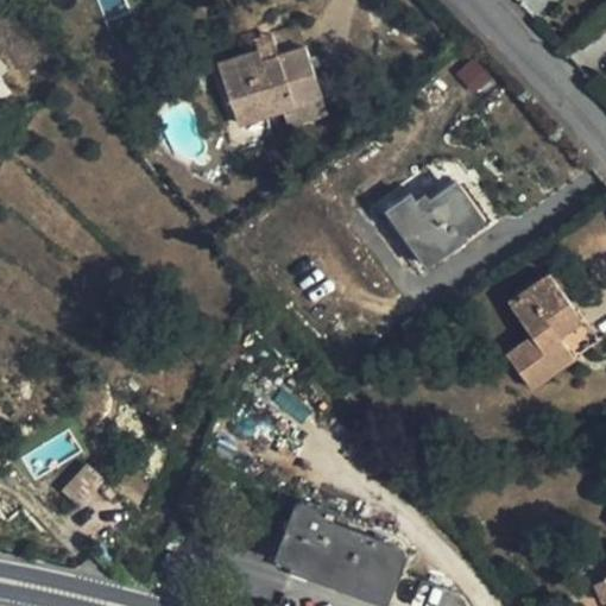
[(278,55),(304,46),(300,27),(271,36),(278,55)]
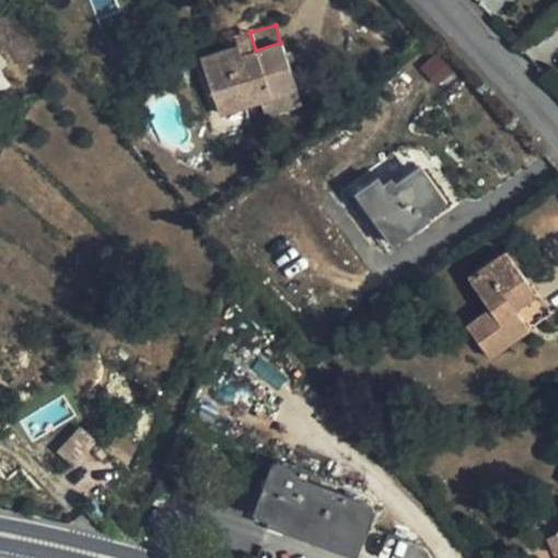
[(256,50),(250,33),(234,38),(236,47),(199,59),(218,115),(258,102),(295,90),(280,43),(256,50)]
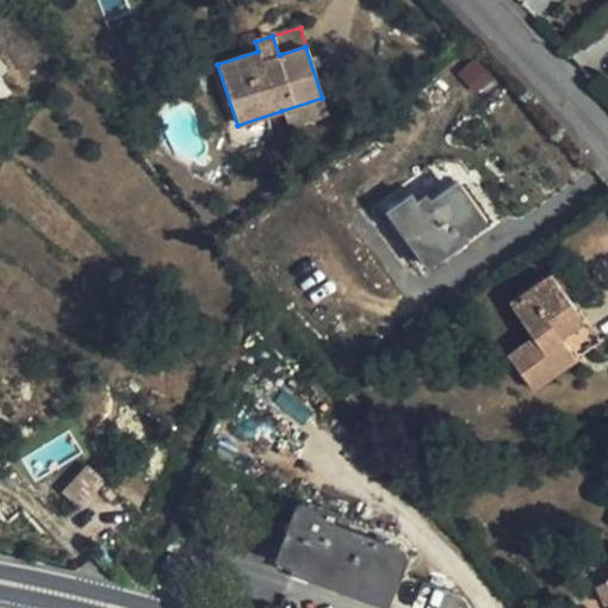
[(322,98),(281,111),(289,131),(329,118),(322,98)]
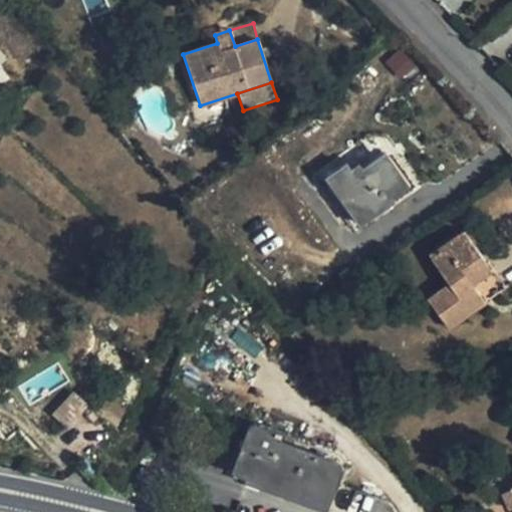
[(355,178),(349,170),(345,164),(326,178),(359,225),(390,203),(385,197),(402,184),(384,158),(363,173),(355,178)]
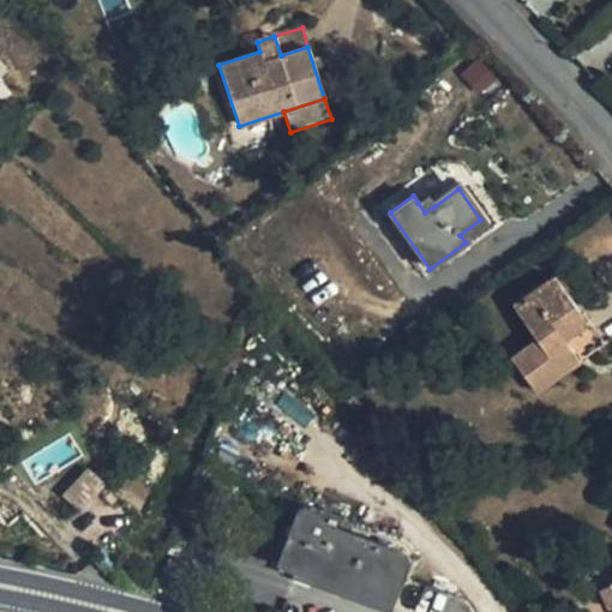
[(425,213),(435,207),(429,196),(418,203),(425,213)]
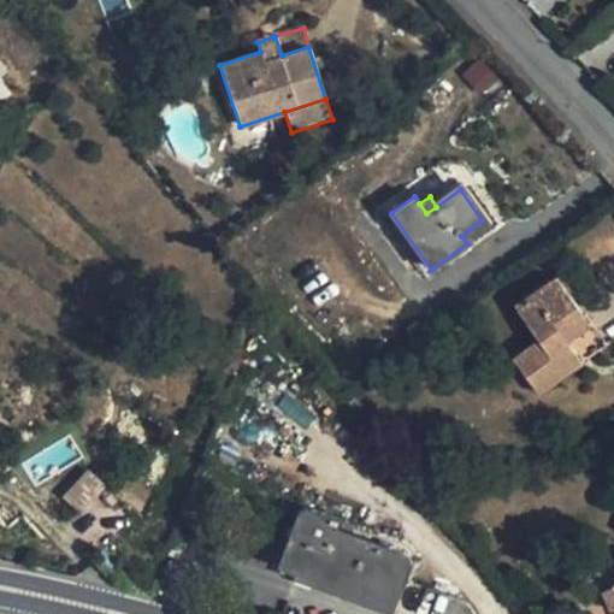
[(512,360),(537,395),(604,346),(590,324),(589,325),(555,278),(514,307),(538,341),(512,360)]
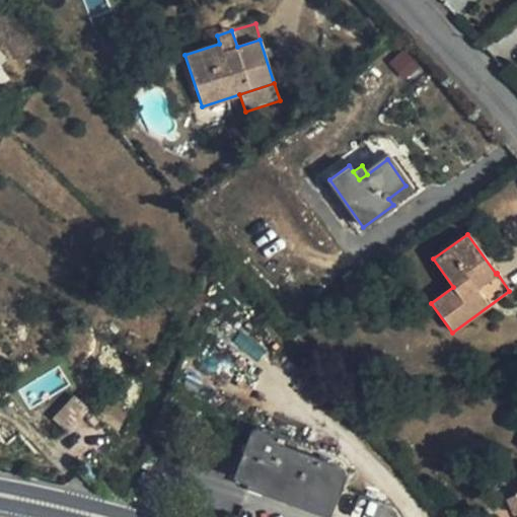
[(71,399),(52,419),(67,432),(85,413),(71,399)]
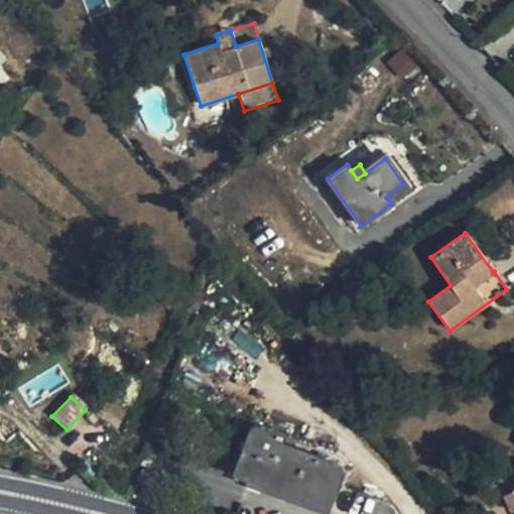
[(340,472),(340,469),(340,468),(339,466),(339,465),(338,465),(337,464),(335,463),(334,463),(280,444),(283,434),(276,432),(260,425),(256,425),(253,426),(250,427),(249,429),(247,431),(232,476),(246,481),(246,483),(326,510),(340,473),(340,472)]
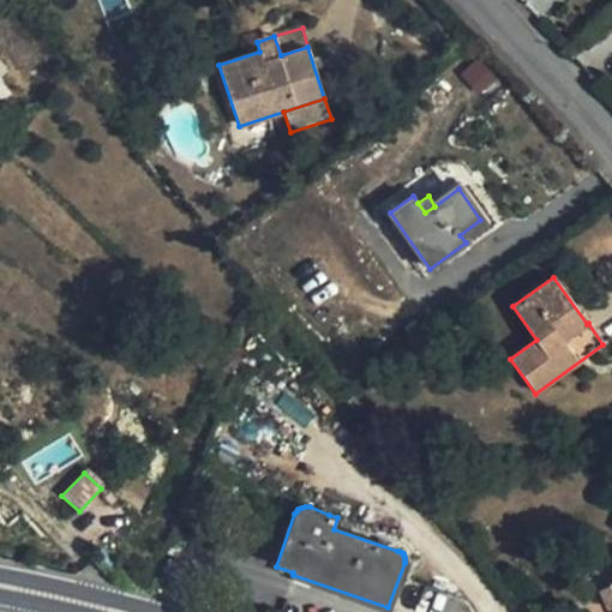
[(611,575),(606,577),(610,586),(600,591),(609,610),(611,607),(611,575)]
